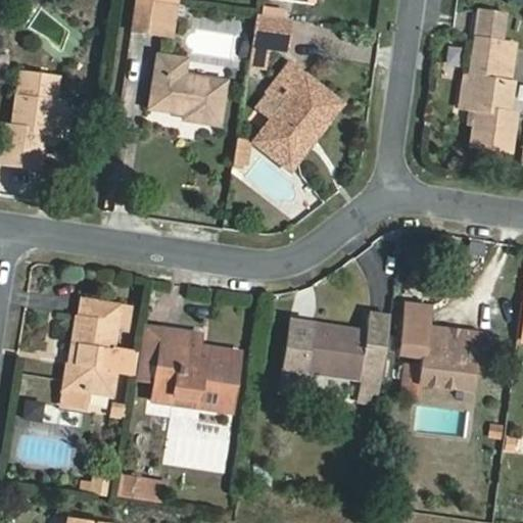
[(133,0),(130,26),(162,32),(164,0),(133,0)]
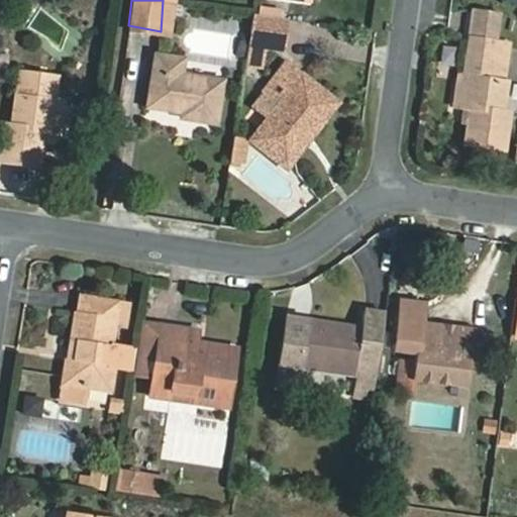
[(169,0),(163,0),(161,31),(171,32),(176,1),(169,0)]
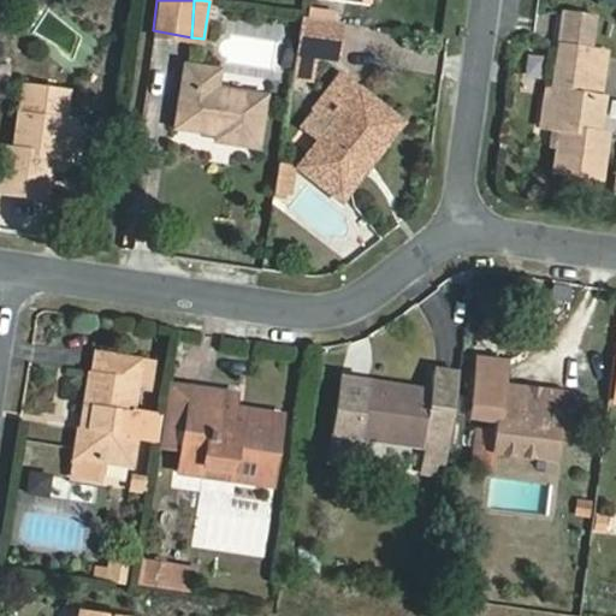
[(333,15),(312,11),(311,17),(332,22),(333,15)]
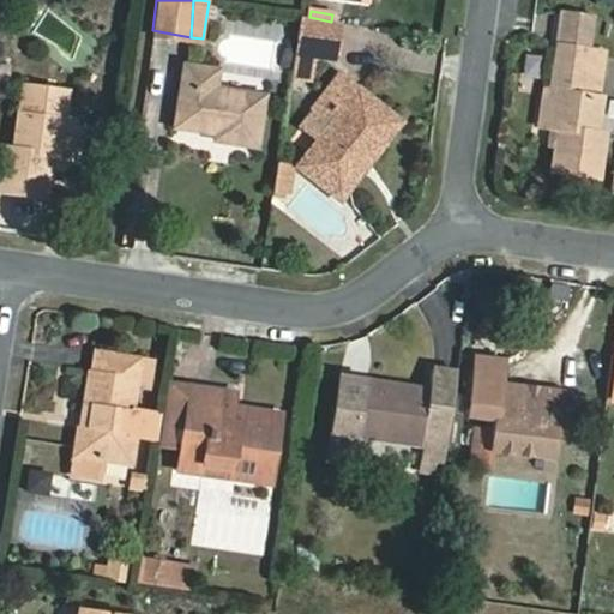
[(594,16),(564,12),(559,44),(557,43),(551,84),(555,84),(549,121),(552,121),(559,122),(558,136),(551,134),(546,169),(596,178),(602,134),(593,133),(599,95),(595,95),(602,50),(589,49),(594,16)]
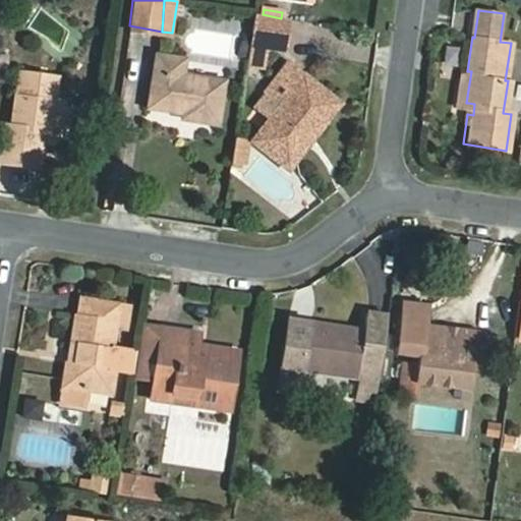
[(251,13),(246,44),(259,46),(280,50),(286,18),(281,18),(263,14),(251,13)]
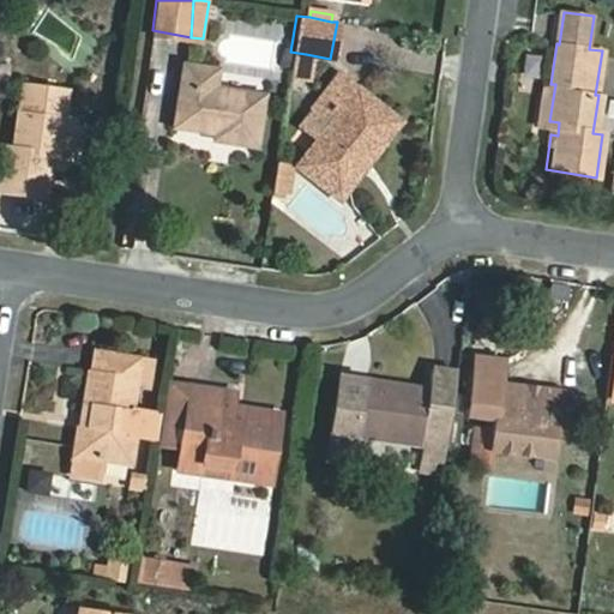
[(306,54),(290,52),(288,70),(304,72),(306,54)]
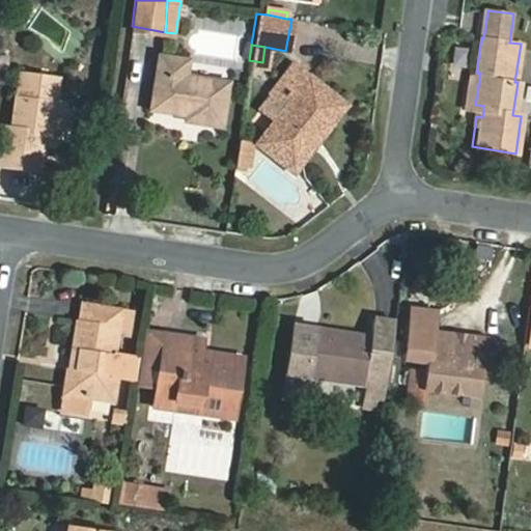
[(185,58),(155,54),(148,106),(183,111),(183,119),(219,126),(223,82),(184,76),(185,58)]
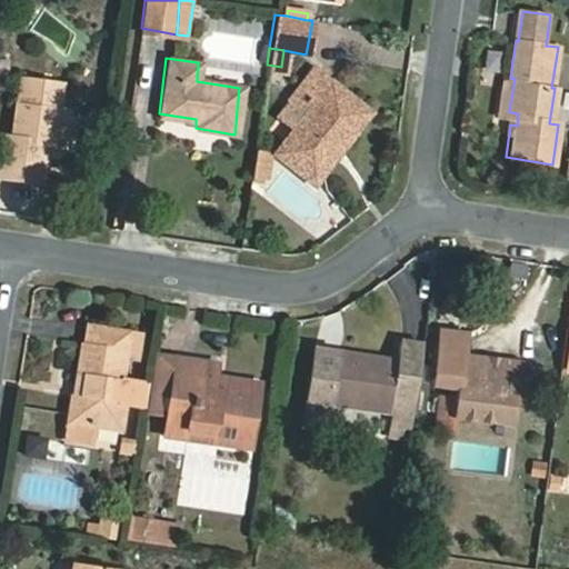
[(312,71),(292,97),(307,109),(292,128),(272,153),(292,169),(298,161),(316,175),(329,158),(336,149),(365,113),(312,71)]
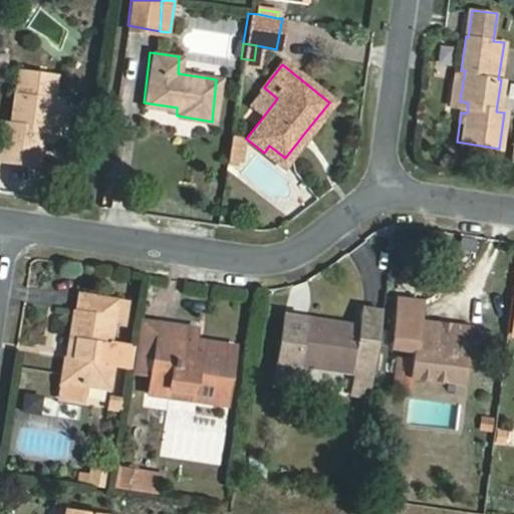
[(461,70),(455,69),(451,100),(460,101),(465,70),(461,70)]
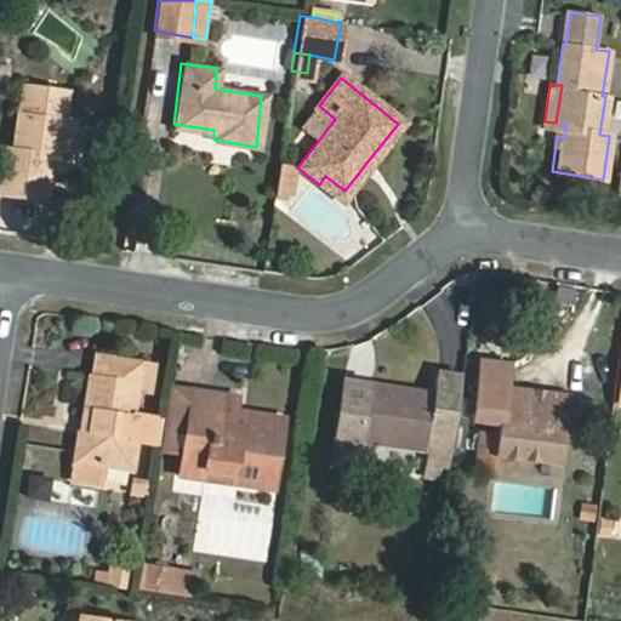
[(67,125),(72,125),(77,97),(22,90),(13,155),(3,154),(0,169),(0,194),(43,200),(46,176),(49,160),(62,163),(67,125)]
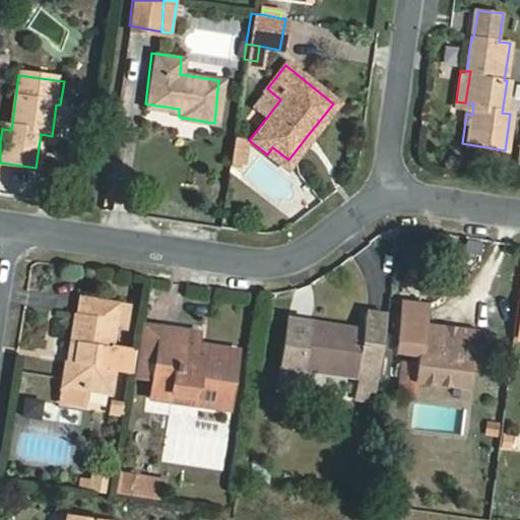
[(280,100),(267,88),(253,107),(267,117),(280,100)]
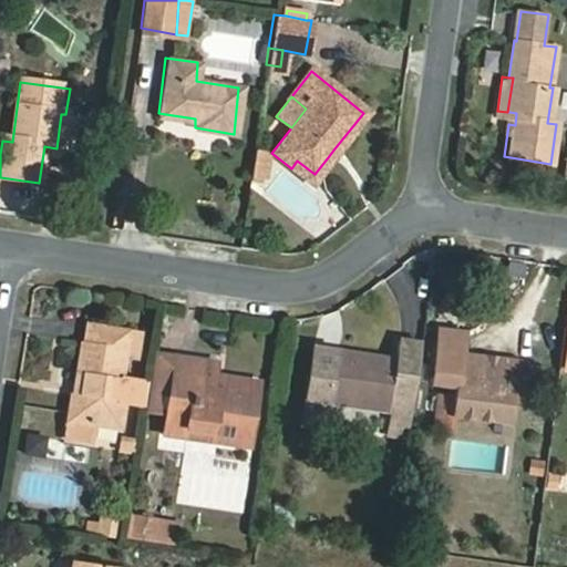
[(61,114),(57,148),(71,151),(75,115),(65,114),(61,114)]
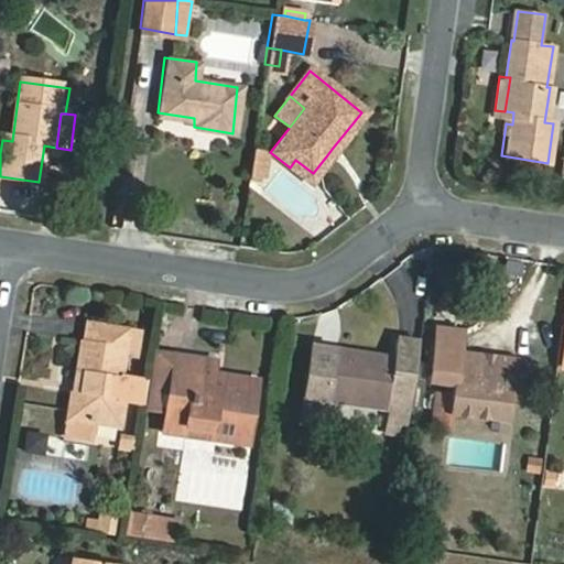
[(264,158),(251,156),(249,172),(262,174),(264,158)]
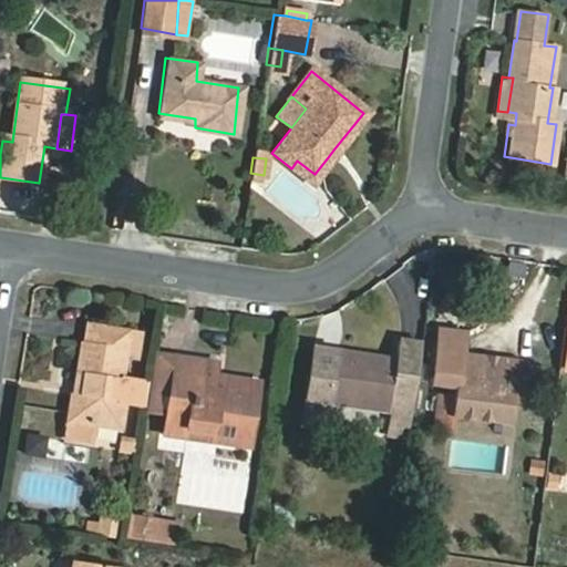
[(297,161),(291,168),(309,182),(315,174),(297,161)]
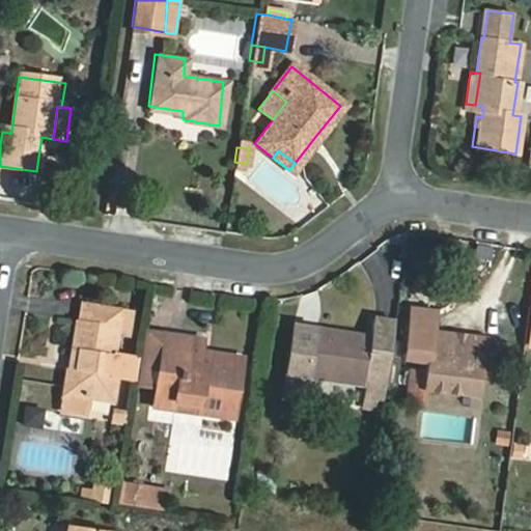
[(120,311),(85,306),(83,322),(79,320),(76,320),(71,354),(78,355),(76,370),(68,369),(65,369),(62,388),(87,391),(86,398),(88,398),(107,401),(111,376),(114,354),(116,334),(120,311)]
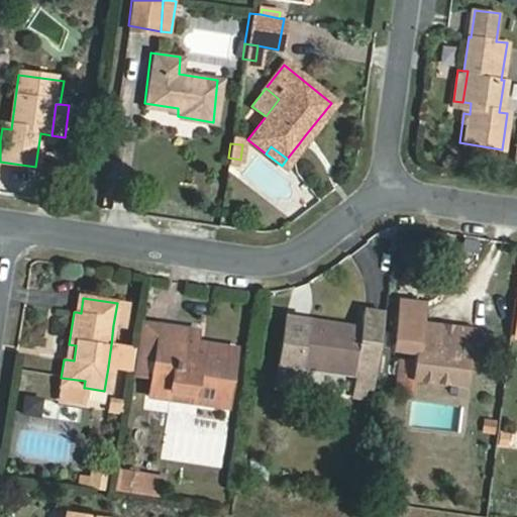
[(427,304),(406,302),(403,351),(424,353),(422,380),(473,384),(477,330),(426,326),(427,304)]
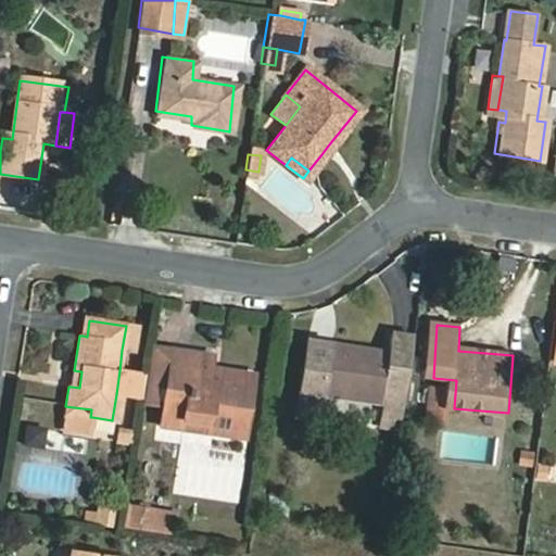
[(139,328),(126,326),(122,350),(136,352),(139,328)]
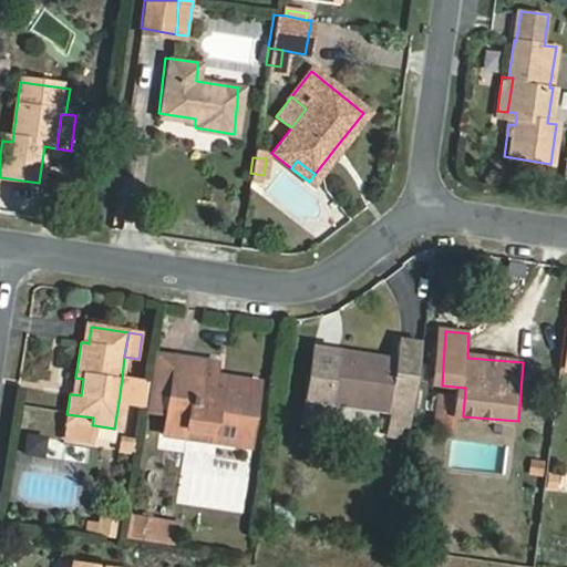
[(397,341),(394,362),(311,350),(305,402),(327,404),(393,413),(391,434),(408,436),(420,346),(397,341)]
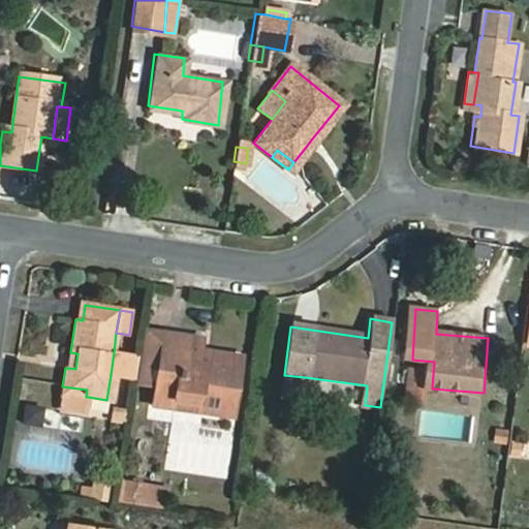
[(163,335),(143,332),(138,355),(135,378),(135,382),(157,385),(163,335)]
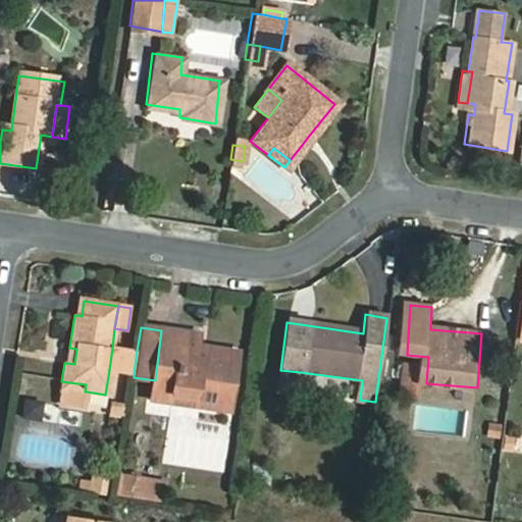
[(200,335),(161,330),(155,380),(153,401),(173,403),(174,395),(198,399),(196,407),(230,412),(238,358),(218,355),(217,363),(196,360),(198,348),(200,335)]
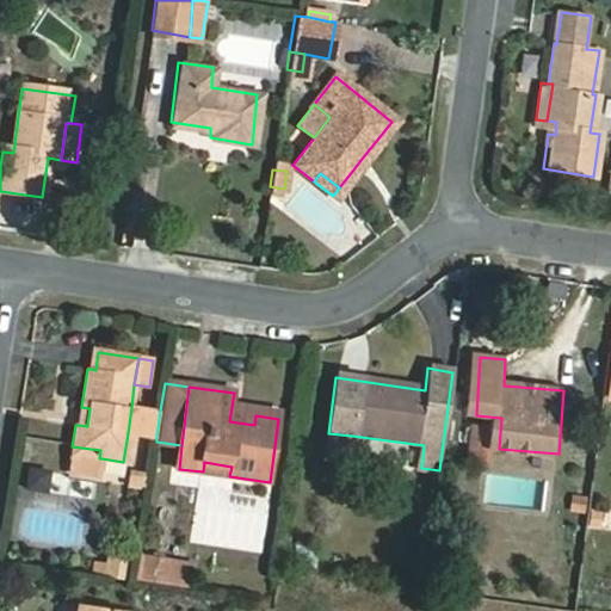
[(90,408),(81,407),(79,425),(87,426),(90,408)]
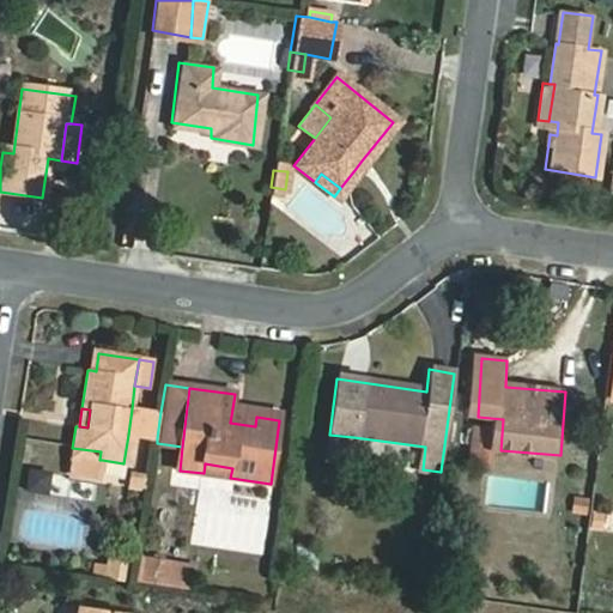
[(161,412),(132,408),(128,435),(138,436),(157,438),(161,412)]
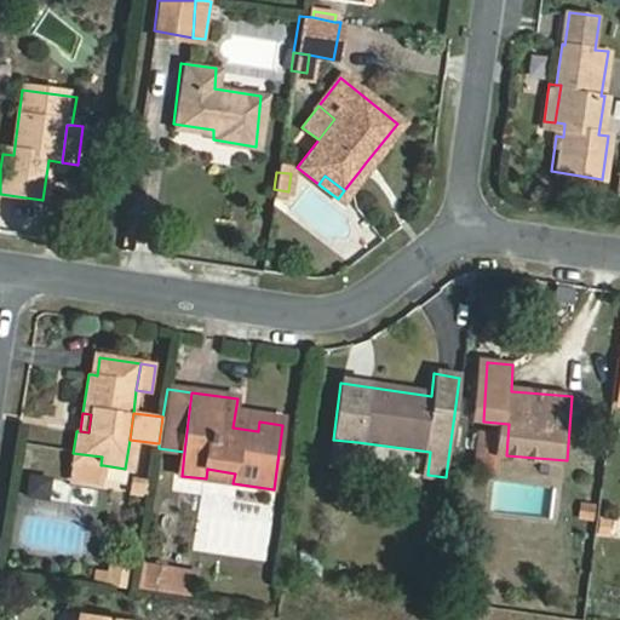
[(283,420),(235,413),(233,428),(258,431),(259,422),(282,425),(283,420)]
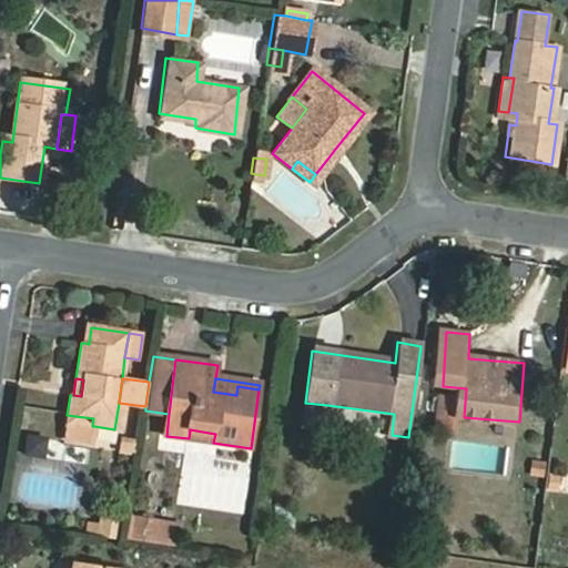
[(128,404),(119,403),(114,429),(123,430),(128,404)]
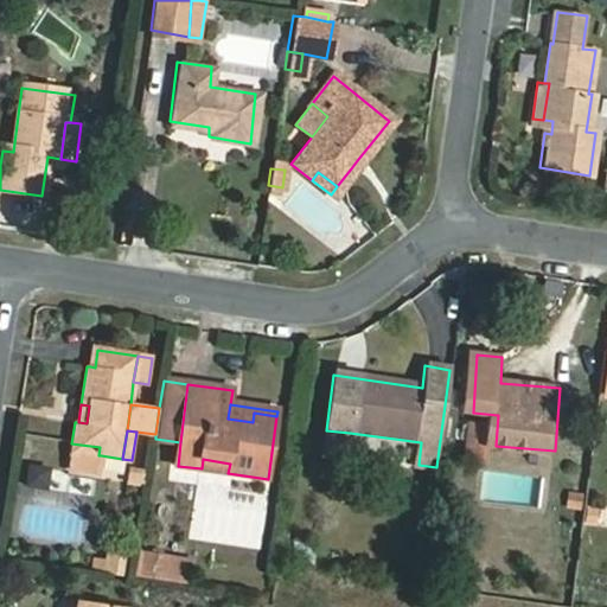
[(326,430),(324,448),(347,451),(350,433),(326,430)]
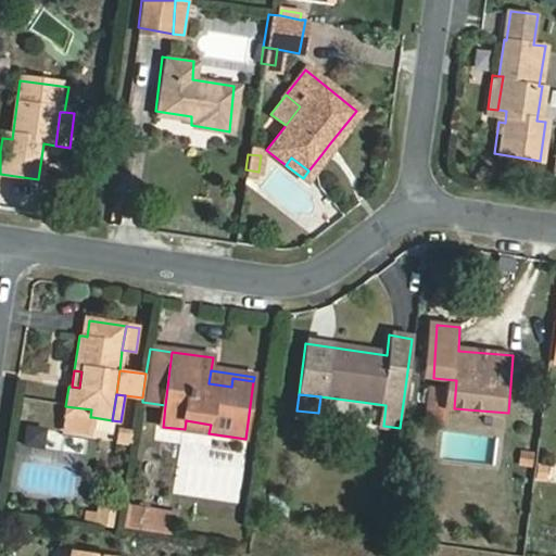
[(91,409),(65,406),(65,414),(90,417),(91,409)]
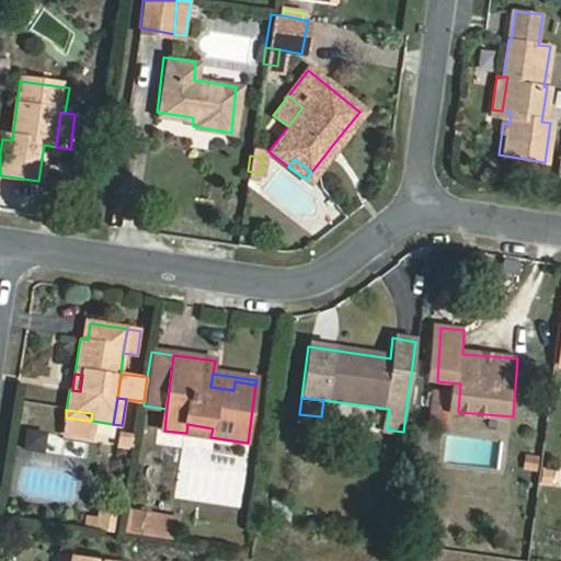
[(63,435),(90,439),(93,421),(91,421),(66,418),(63,435)]
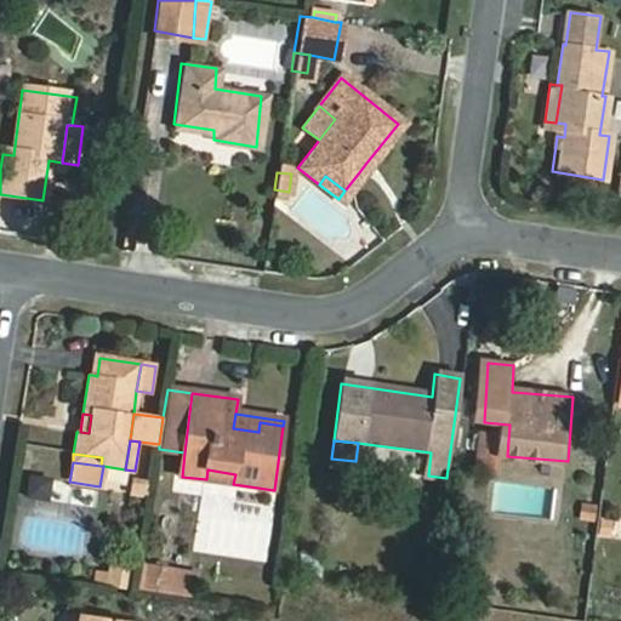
[(208,469),(206,479),(233,484),(235,474),(208,469)]
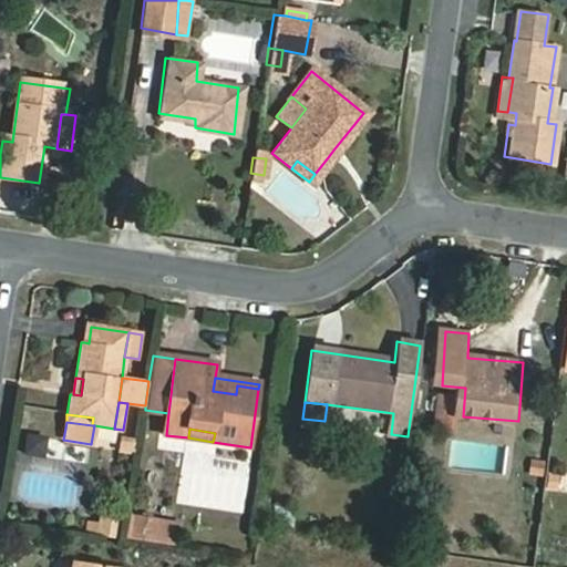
[(132,437),(121,436),(119,451),(131,452),(132,437)]
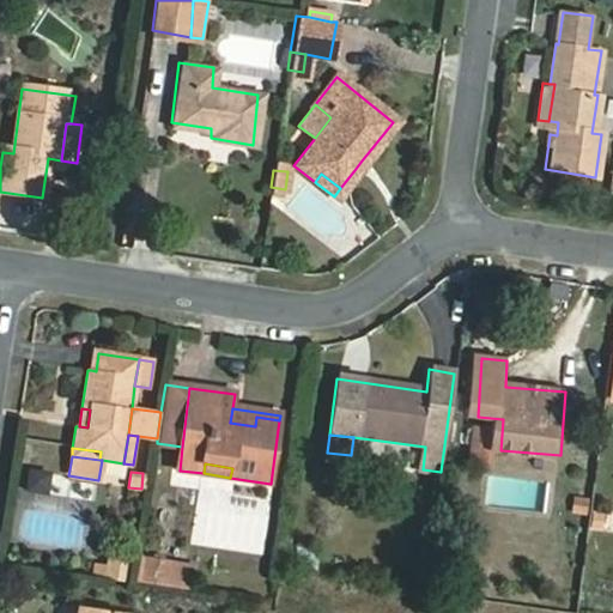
[(287,568),(313,572),(317,551),(292,546),(287,568)]
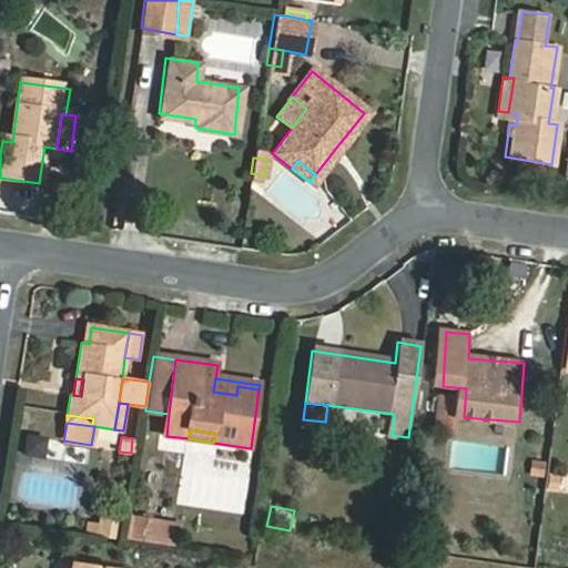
[(183,523),(130,515),(127,538),(180,546),(183,523)]
